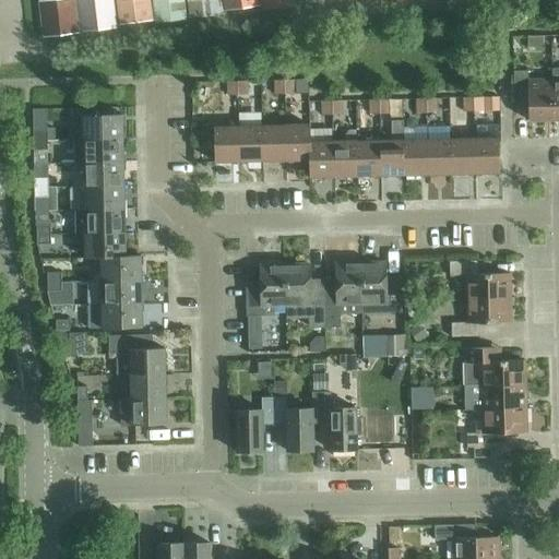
[(48,0),(38,1),(43,38),(79,34),(75,0),(48,0)]
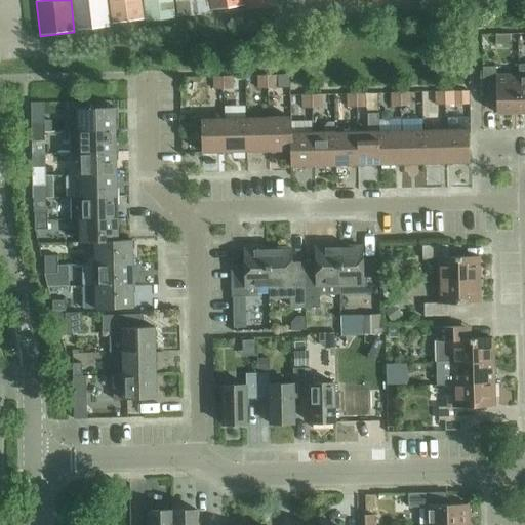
[(71,0),(75,29),(107,25),(104,0),(71,0)]
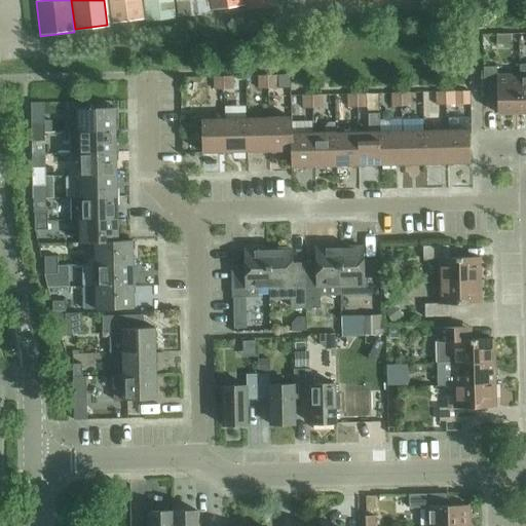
[(108,0),(112,24),(144,20),(141,0),(108,0)]
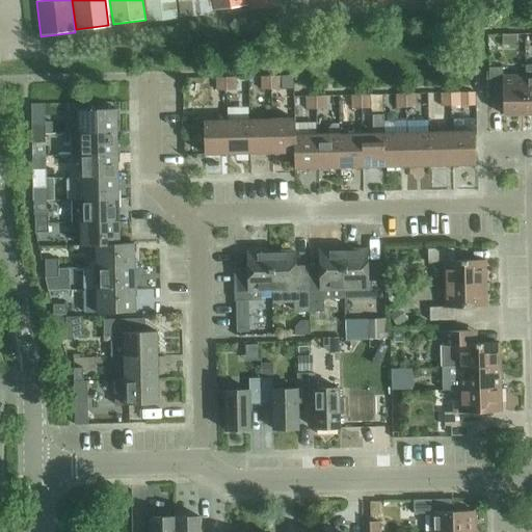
[(175,0),(144,0),(147,18),(148,23),(178,20),(177,15),(176,3),(175,0)]
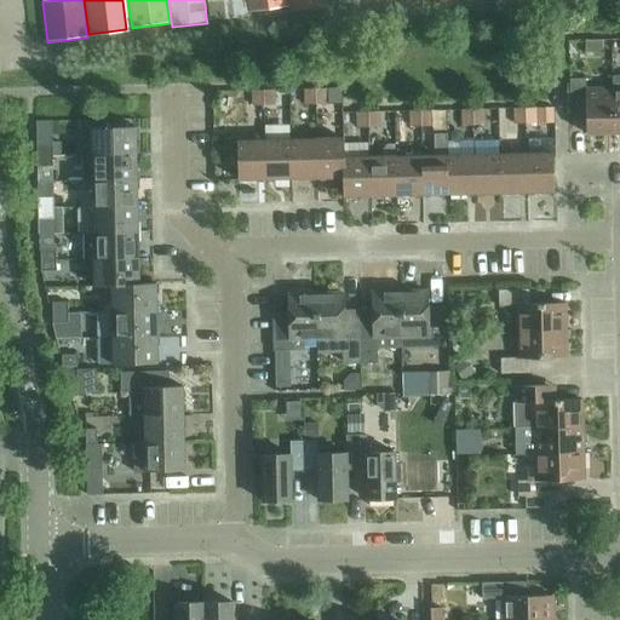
[(207,0),(211,22),(250,17),(247,0),(207,0)]
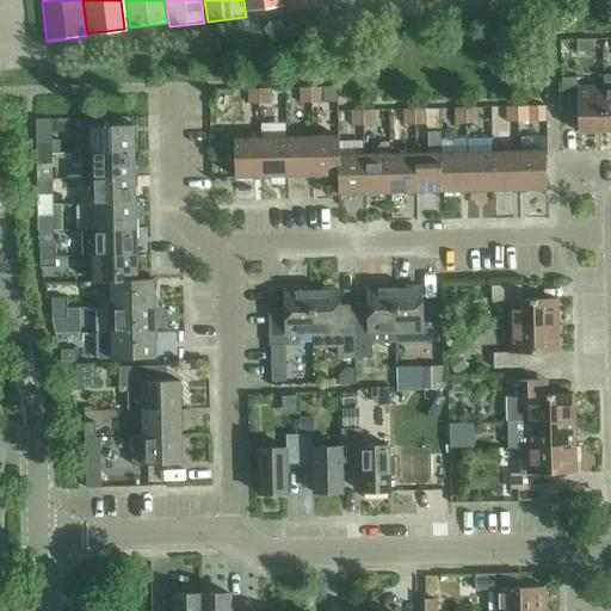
[(245,0),(247,12),(284,7),(283,0),(245,0)]
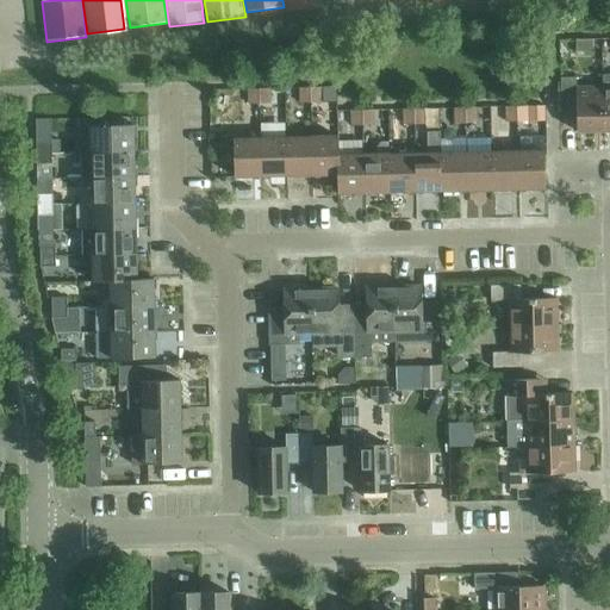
[(321,0),(282,0),(284,7),(284,10),(322,5),(321,0)]
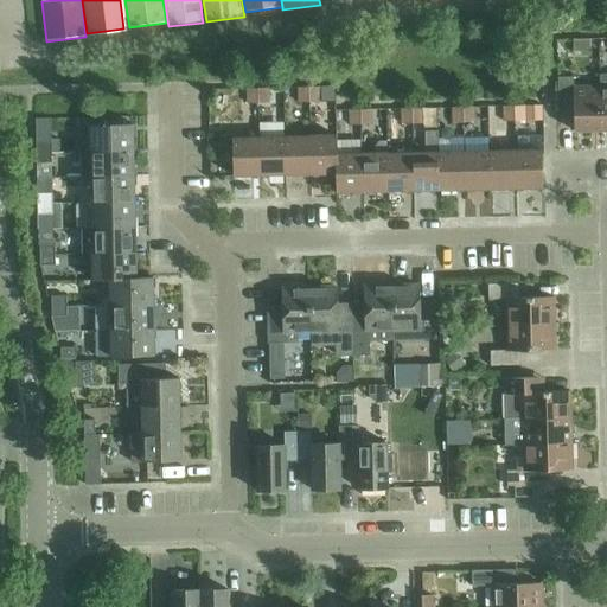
[(575,51),(592,51),(590,39),(575,39),(575,51)]
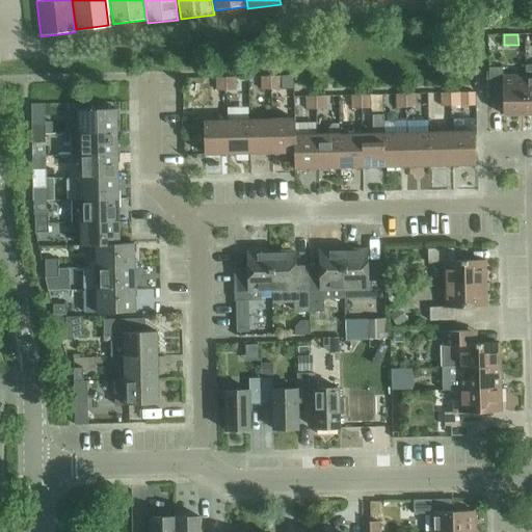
[(528,115),(527,76),(504,76),(503,68),(489,68),(489,98),(504,97),(504,115),(528,115)]
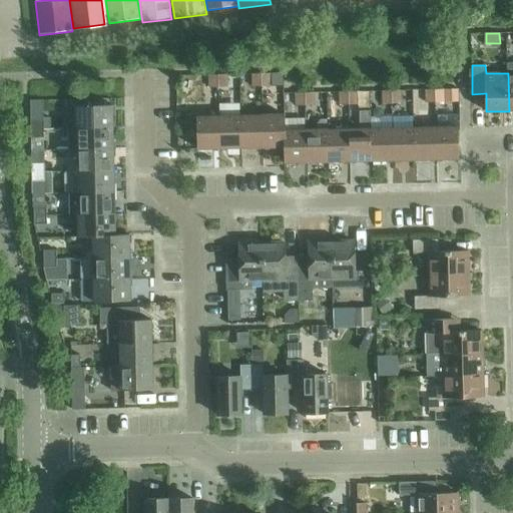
[(217,87),(217,73),(208,74),(208,87),(217,87)]
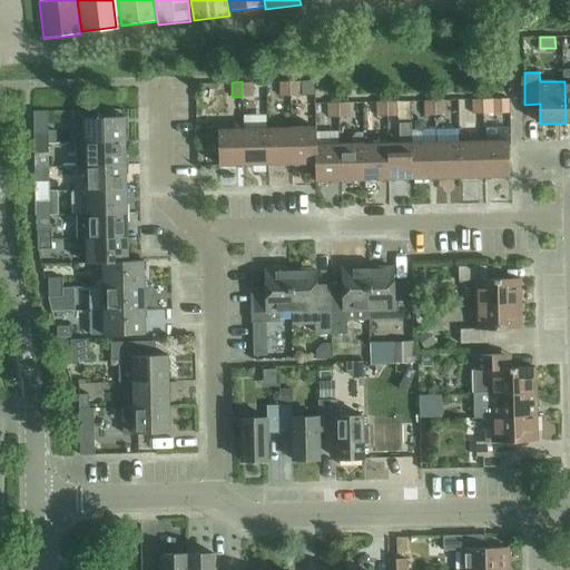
[(242,81),(242,97),(252,97),(252,81),(242,81)]
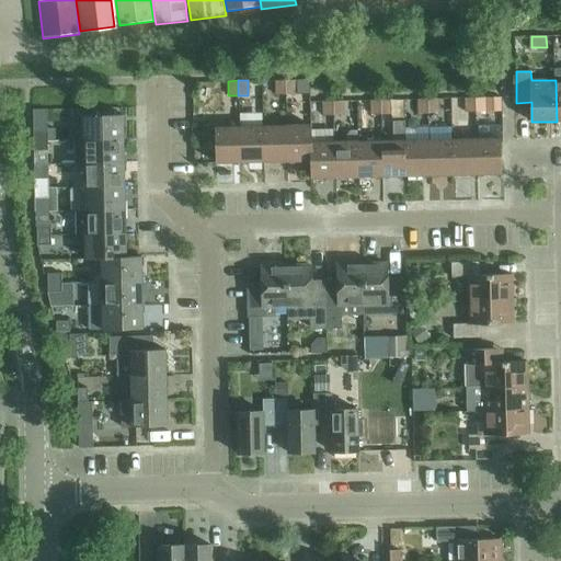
[(285,94),(285,80),(275,80),(275,94),(285,94)]
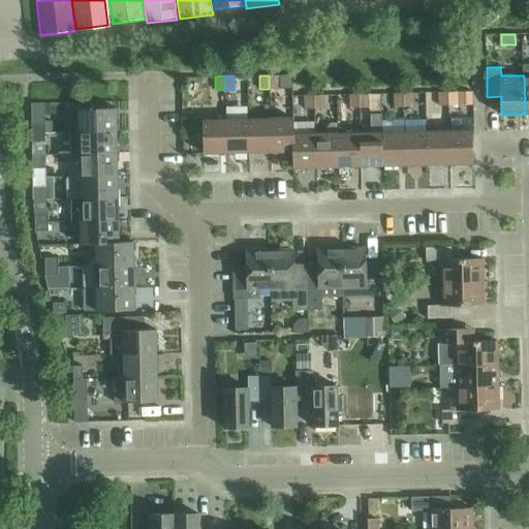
[(269,75),(269,89),(278,89),(278,75),(269,75)]
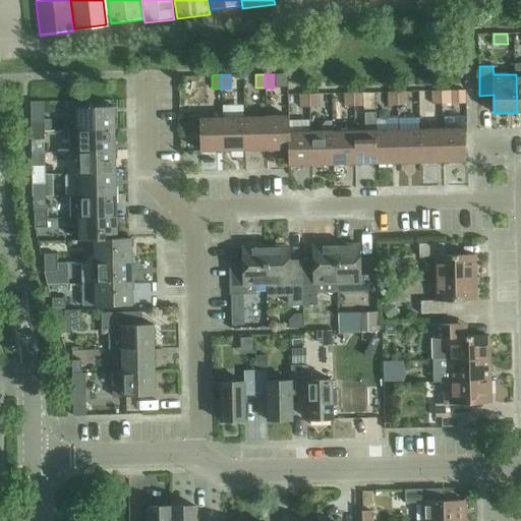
[(442,104),(441,91),(431,91),(431,104),(442,104)]
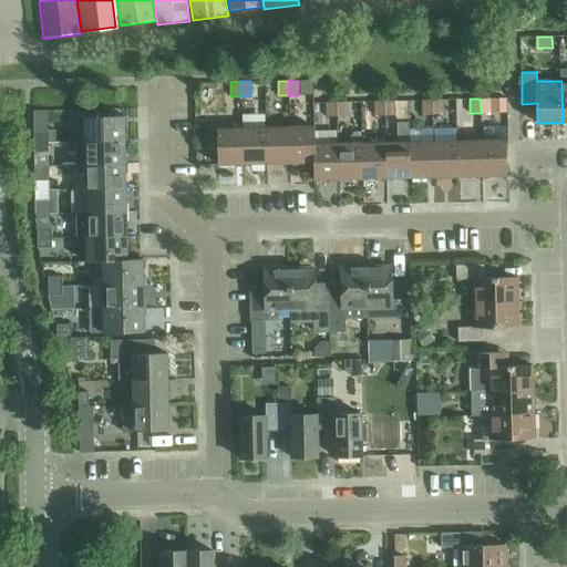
[(480,99),(481,113),(491,113),(491,99),(480,99)]
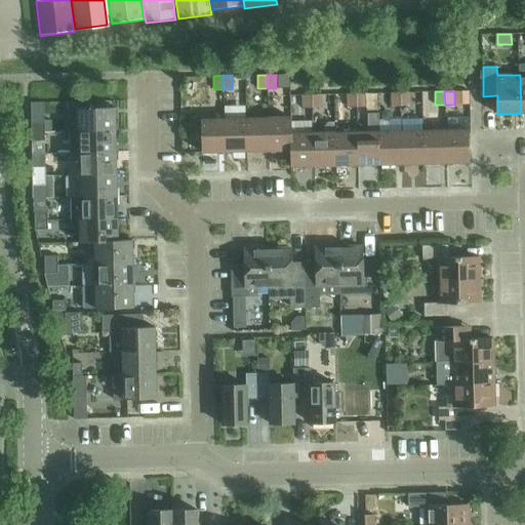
[(400,106),(400,92),(391,92),(391,106),(400,106)]
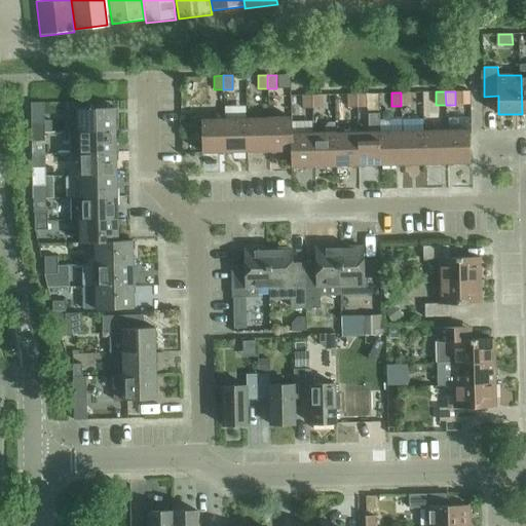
[(401,92),(401,106),(409,106),(409,92),(401,92)]
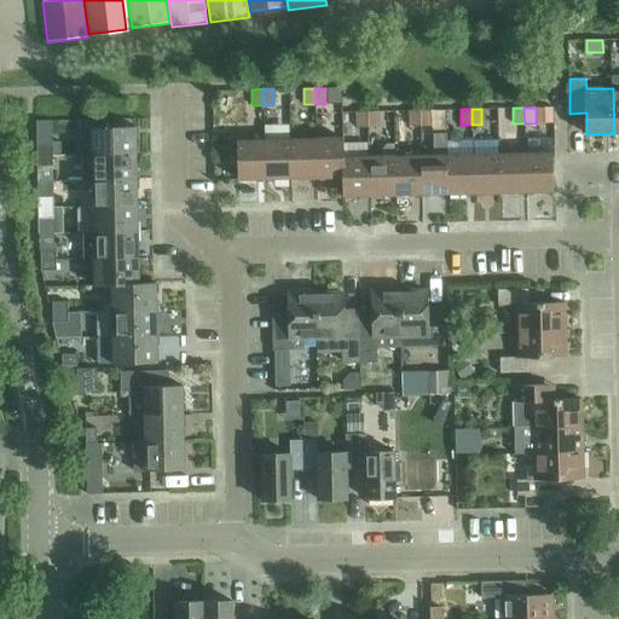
[(421,126),(420,110),(409,110),(409,126),(421,126)]
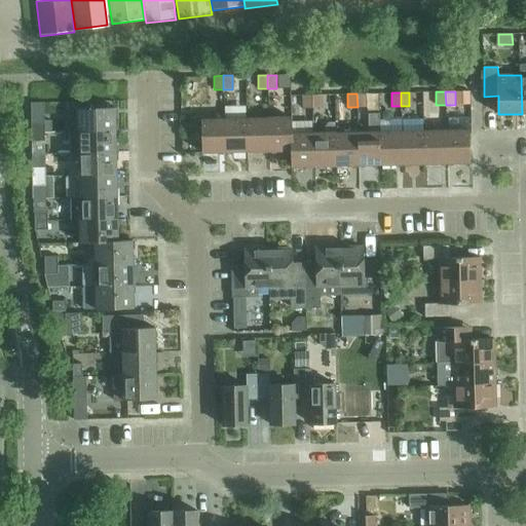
[(357,94),(358,107),(366,107),(366,94),(357,94)]
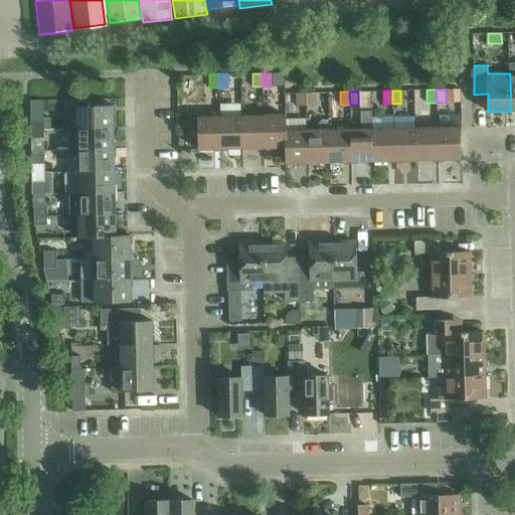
[(220,117),(218,117),(218,93),(205,93),(206,117),(198,117),(198,150),(220,150),(220,117)]
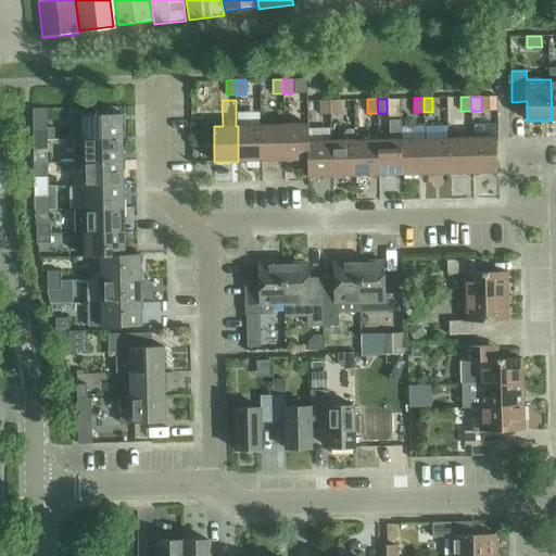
[(330,114),(329,100),(320,100),(320,114),(330,114)]
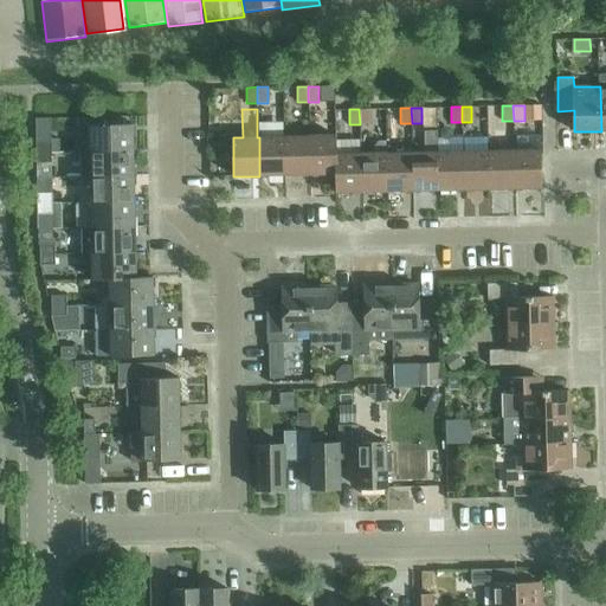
[(359,109),(360,124),(371,124),(369,109),(359,109)]
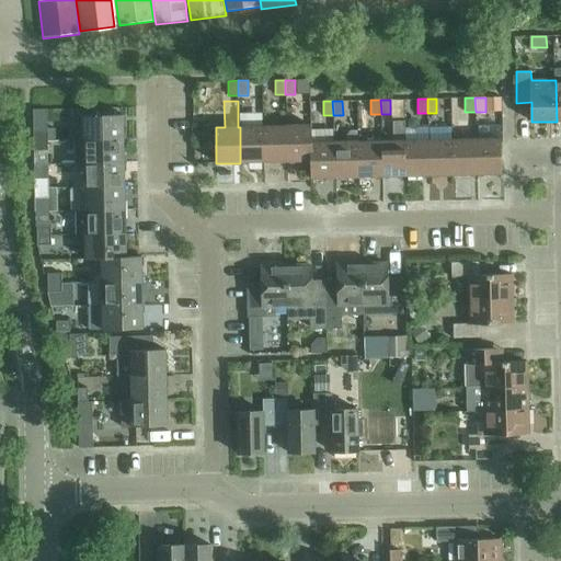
[(76,136),(76,140),(124,139),(123,115),(83,116),(83,132),(78,133),(76,136)]
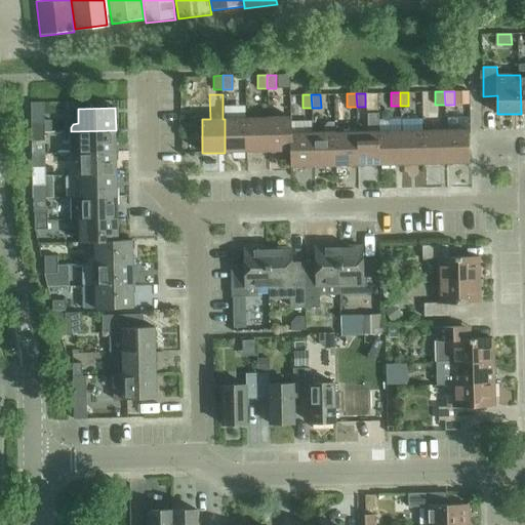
[(380,131),(379,131),(379,113),(367,114),(368,132),(357,132),(358,165),(380,165),(380,131)]
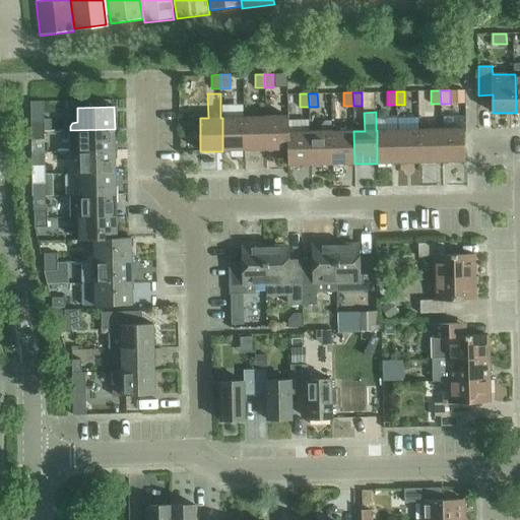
[(244,117),(222,118),(222,151),(245,150),(244,117)]
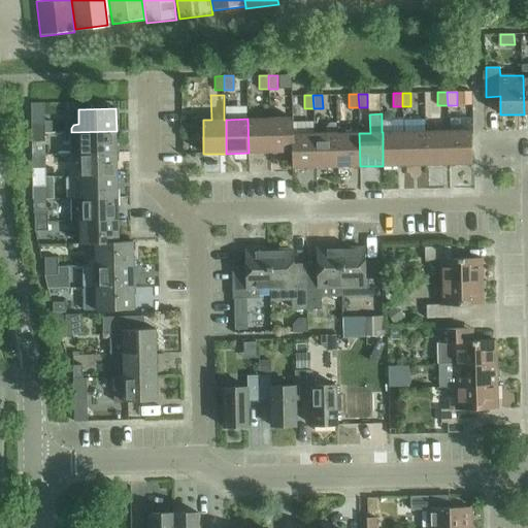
[(270,119),(248,119),(249,153),(271,153),(270,119)]
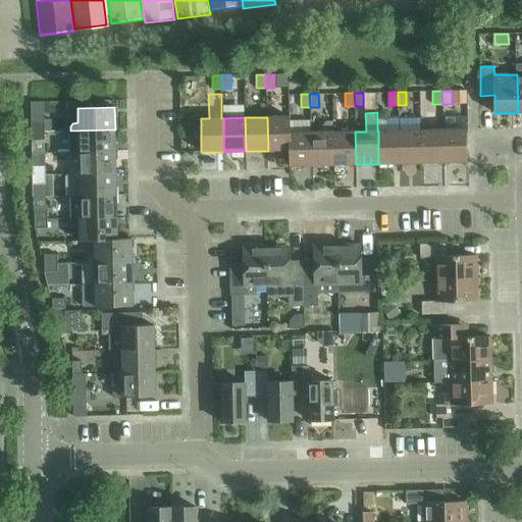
[(267,117),(268,151),(289,150),(290,150),(290,133),(291,133),(290,117),(267,117)]
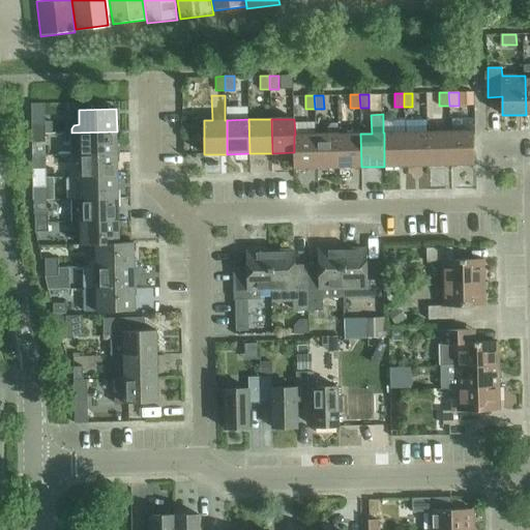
[(32,124),(32,134),(46,134),(46,124),(32,124)]
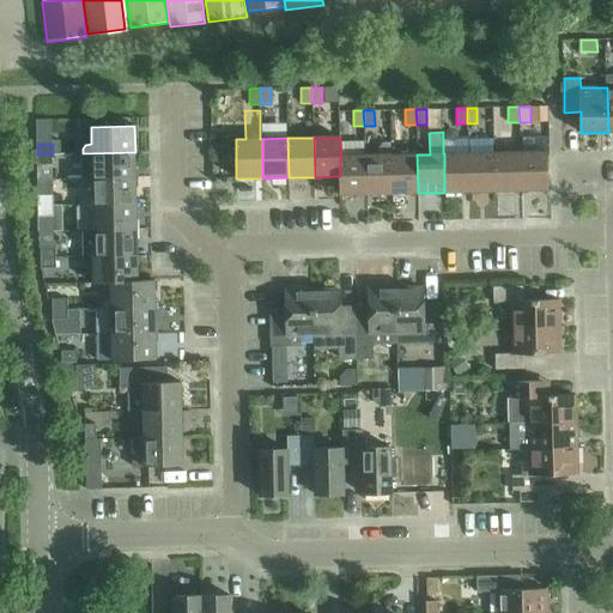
[(378,156),(366,156),(366,194),(393,194),(392,155),(392,144),(383,144),(378,150),(378,156)]
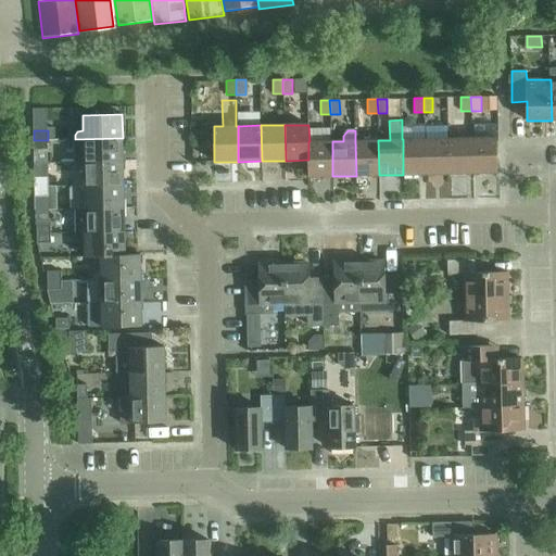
[(83,147),(84,162),(123,162),(123,138),(75,139),(75,143),(78,147),(83,147)]
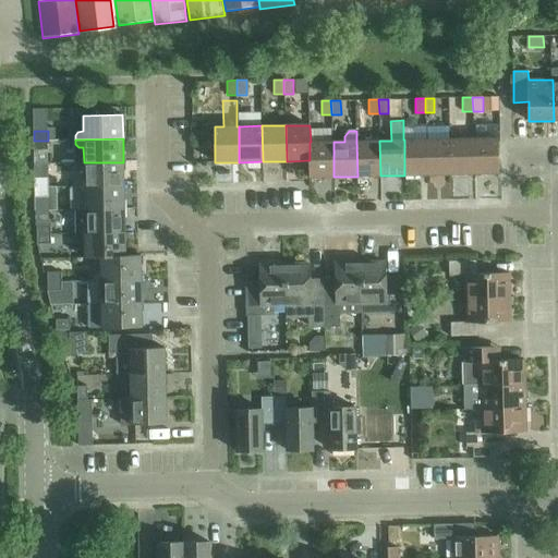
[(474,138),(451,140),(452,174),(475,173),(474,138)]
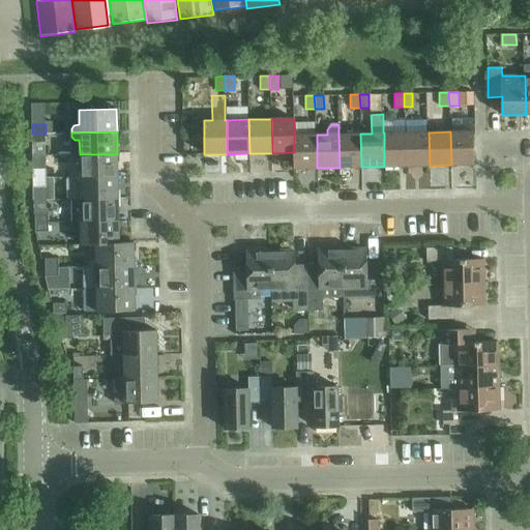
[(473,131),(450,131),(451,165),(474,165),(473,131)]
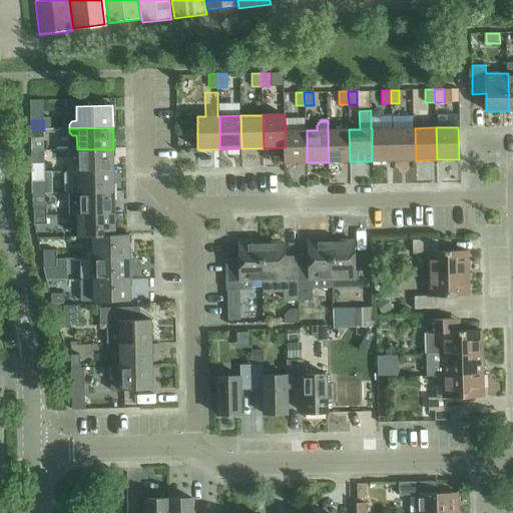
[(393,128),(372,128),(372,161),(394,160),(393,128)]
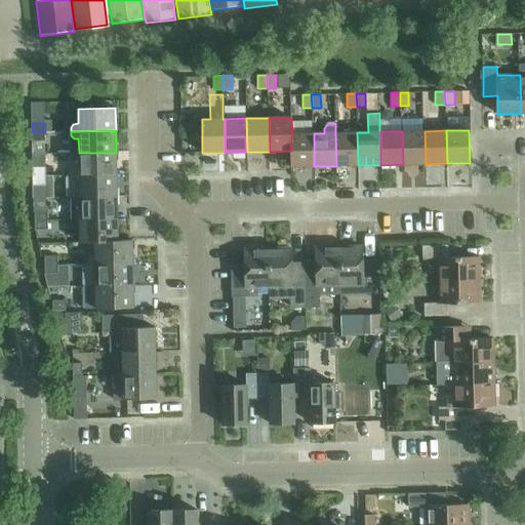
[(425,131),(402,131),(403,164),(426,164),(425,131)]
